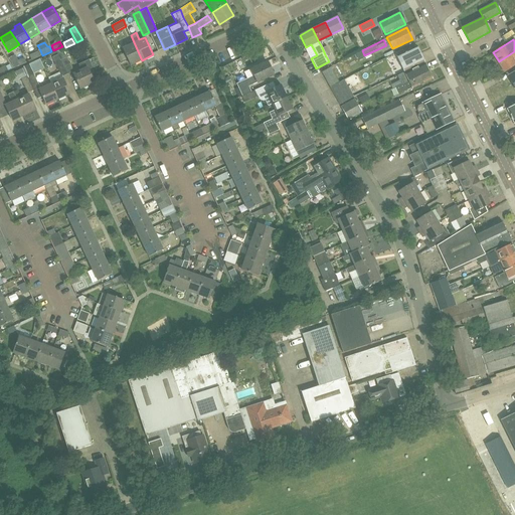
[(142,60),(134,42),(122,47),(130,65),(142,60)]
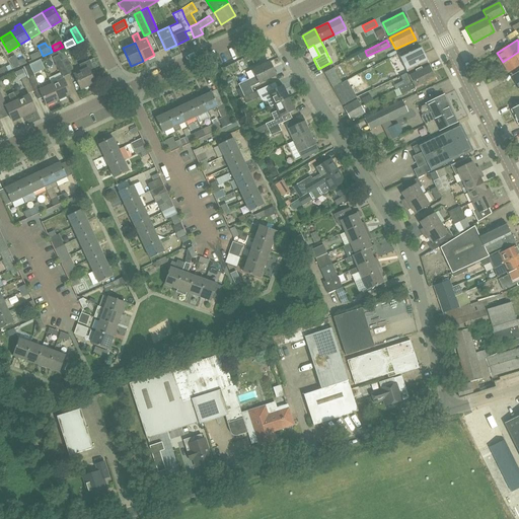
[(393,69),(423,54),(419,47),(399,56),(401,60),(391,65),(393,69)]
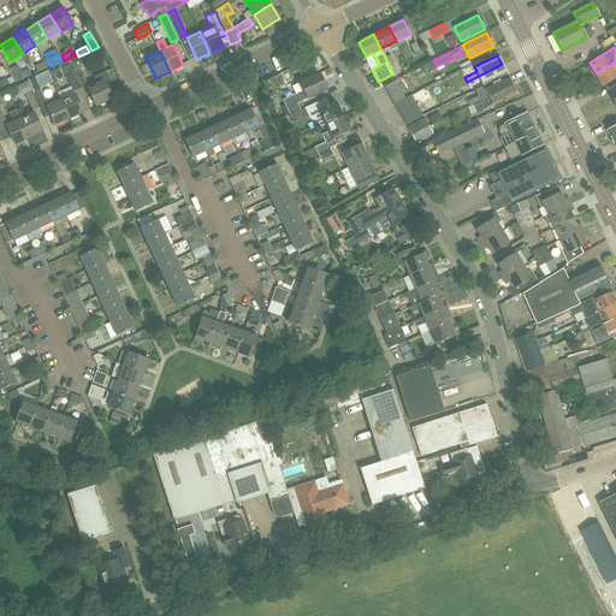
[(67,60),(70,65),(80,89),(87,86),(75,58),(67,60)]
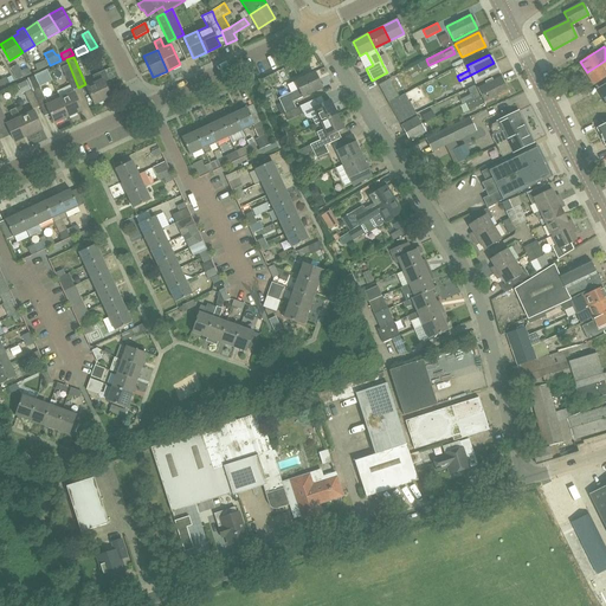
[(421,70),(427,66),(425,59),(418,63),(421,70)]
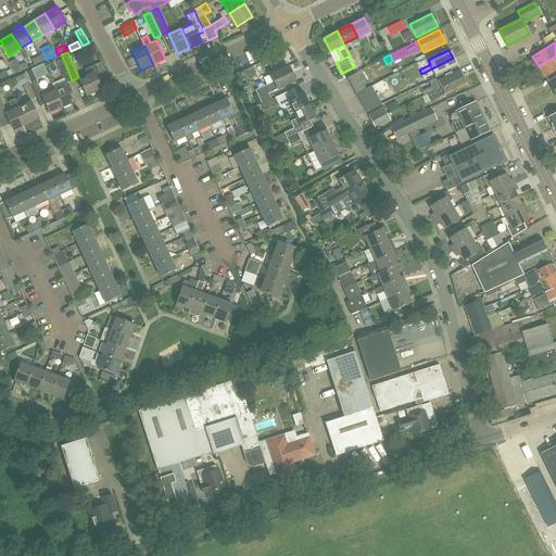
[(32,60),(34,65),(43,61),(41,55),(32,60)]
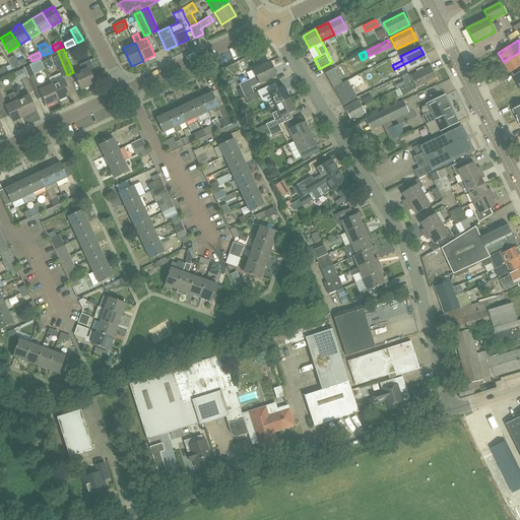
[(519,52),(504,62),(510,72),(519,65),(519,64),(517,60),(519,58),(519,52)]
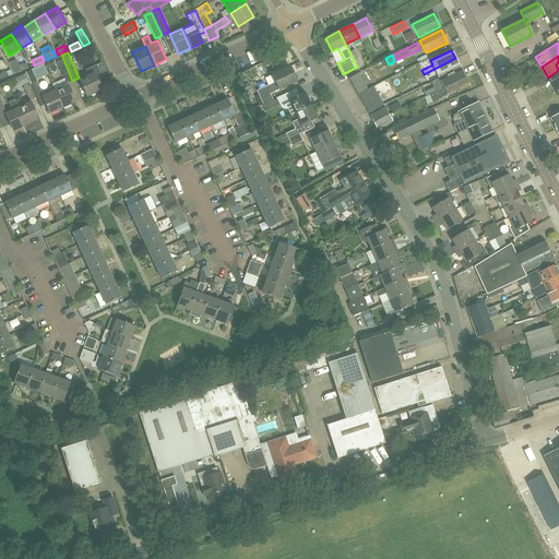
[(460,67),(455,58),(424,74),(426,78),(437,73),(438,78),(460,67)]
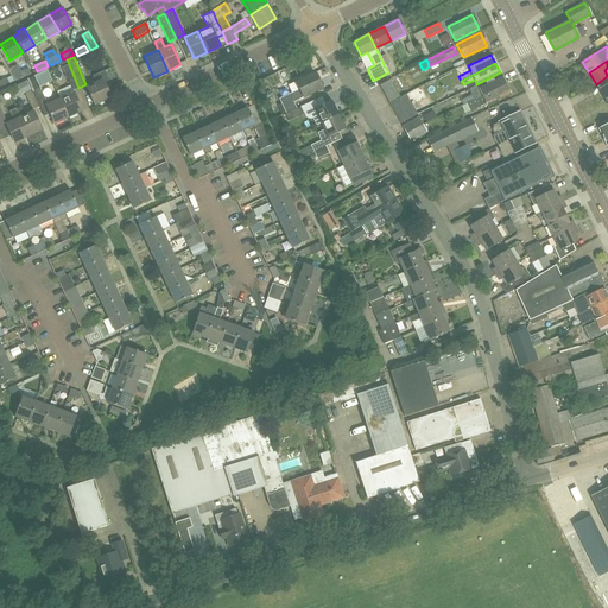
[(78,88),(69,64),(62,68),(73,90),(78,88)]
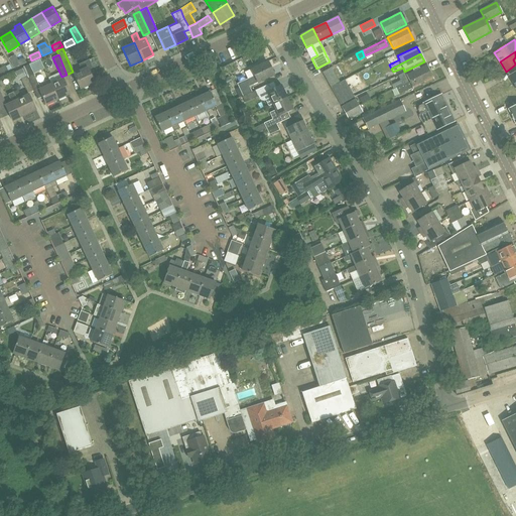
[(24,57),(15,61),(17,67),(26,62),(24,57)]
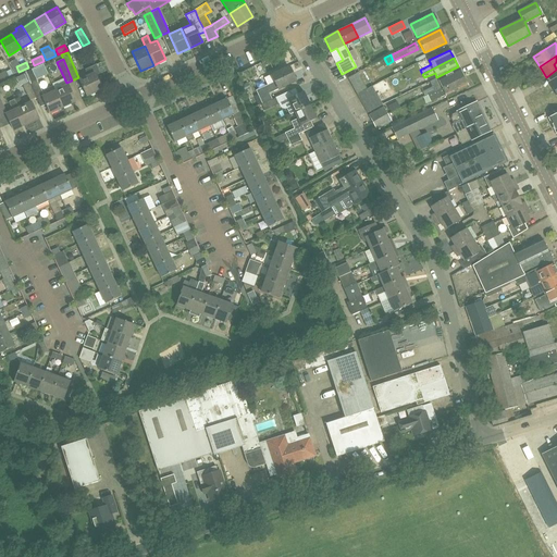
[(44,64),(31,70),(35,81),(48,74),(44,64)]
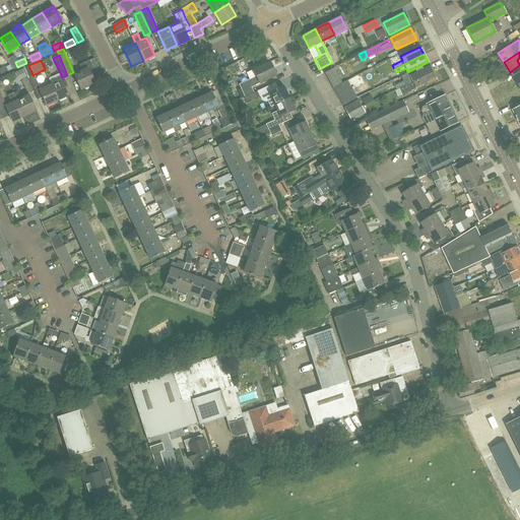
[(82,70),(74,74),(81,89),(94,83),(88,70),(93,68),(89,60),(79,64),(82,70)]
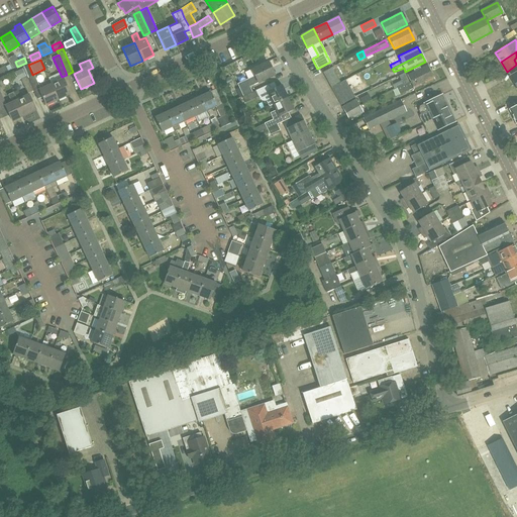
[(249,87),(275,75),(271,68),(269,68),(266,62),(251,69),(254,75),(237,84),(243,96),(252,92),(249,87)]
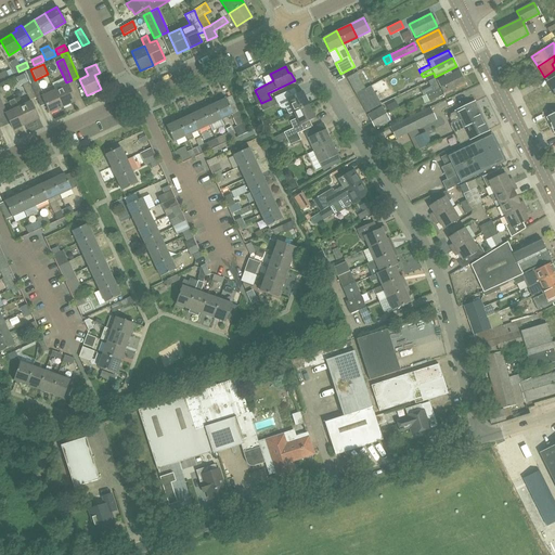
[(438,82),(428,87),(421,91),(423,95),(461,76),(457,68),(436,78),(438,82)]
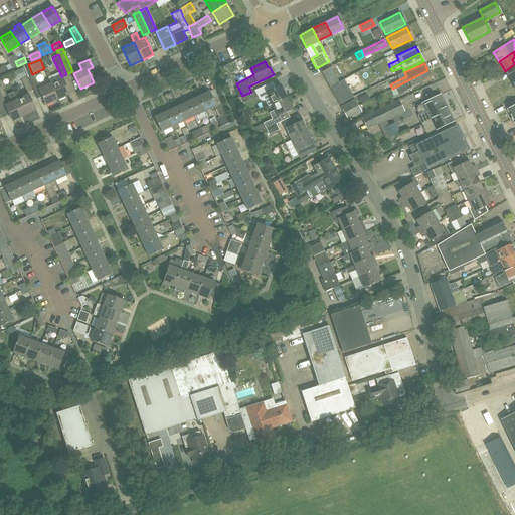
[(33,91),(39,88),(32,74),(28,64),(22,67),(26,75),(33,91)]
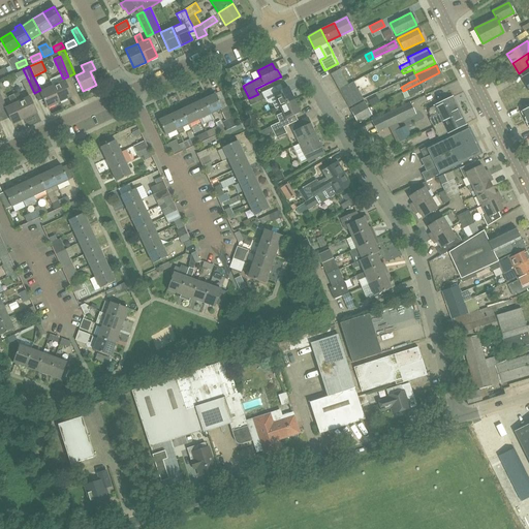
[(330,73),(333,80),(342,74),(339,68),(330,73)]
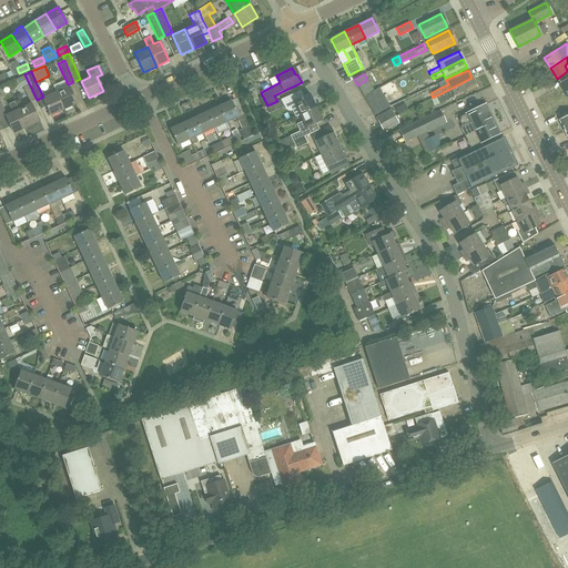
[(472,78),(433,98),(436,97),(439,104),(476,87),(472,78)]
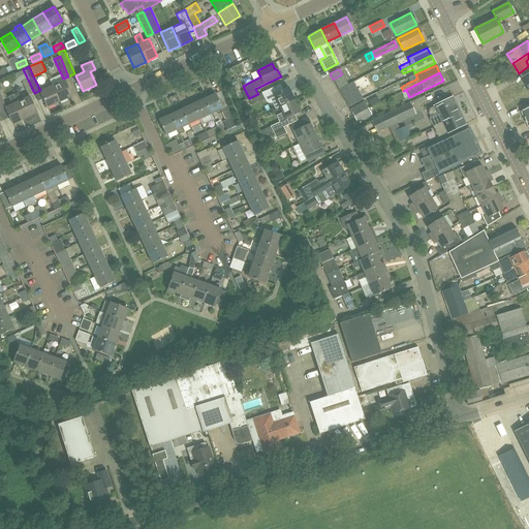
[(333,80),(336,85),(345,80),(342,74),(333,80)]
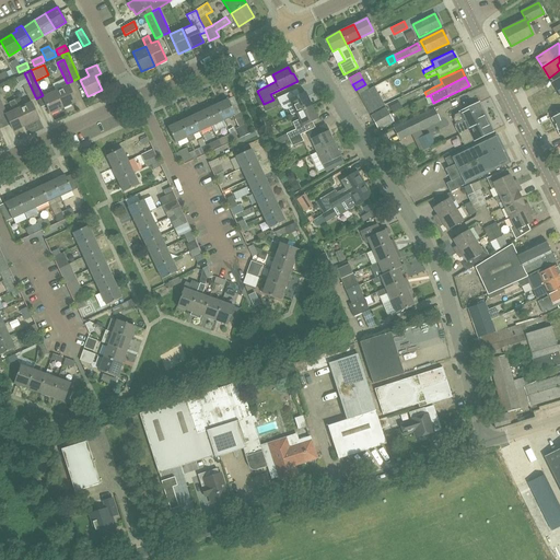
[(375,86),(381,96),(394,90),(388,80),(375,86)]
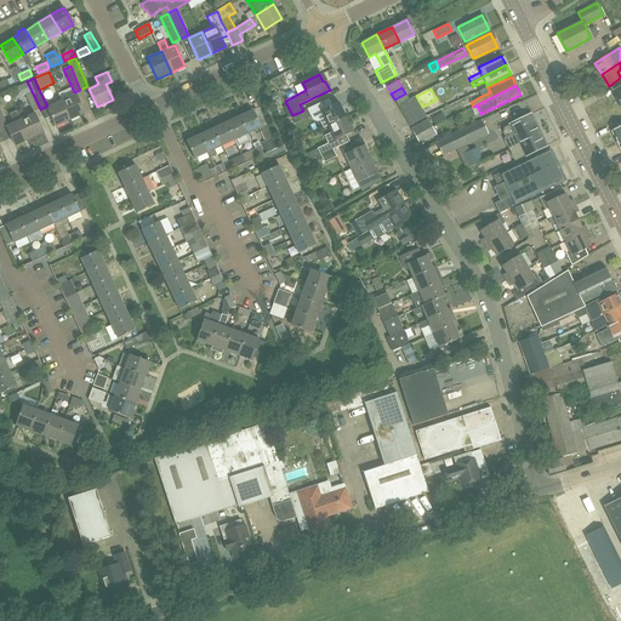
[(40,109),(32,91),(26,95),(33,112),(40,109)]
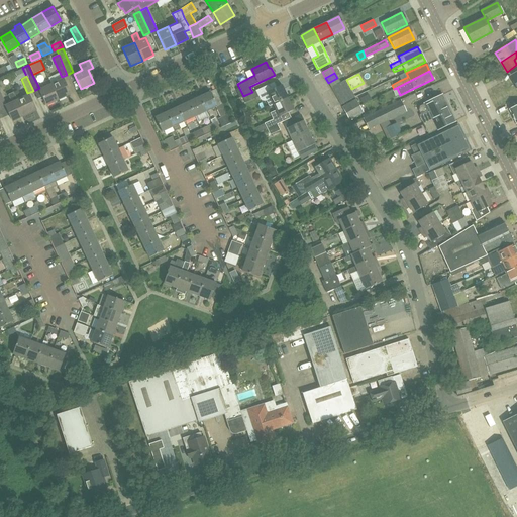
[(328,83),(330,88),(339,83),(337,78),(328,83)]
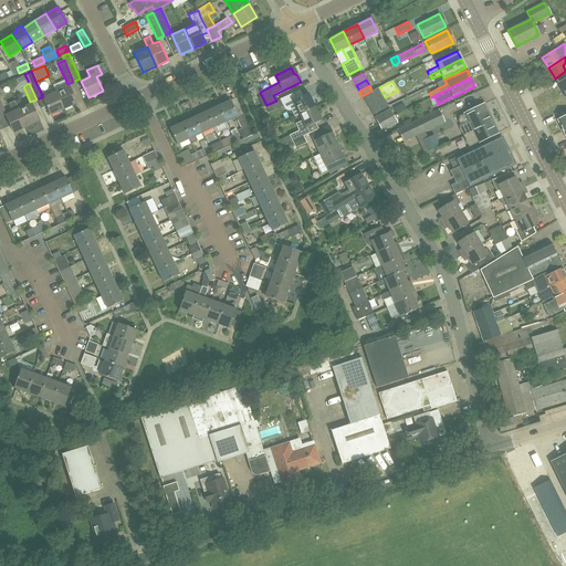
[(69,86),(55,92),(63,109),(76,103),(69,86)]
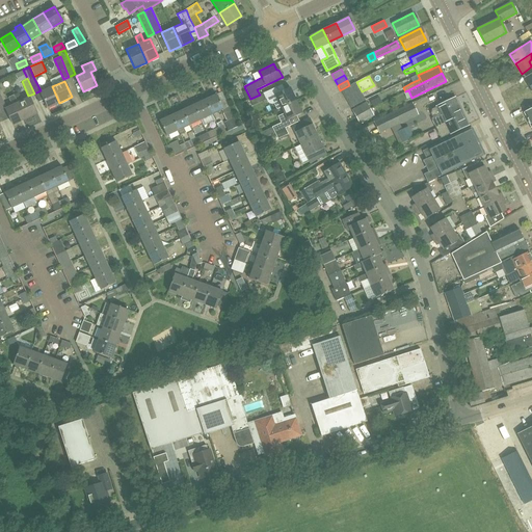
[(355,82),(349,85),(340,90),(349,108),(365,100),(355,82)]
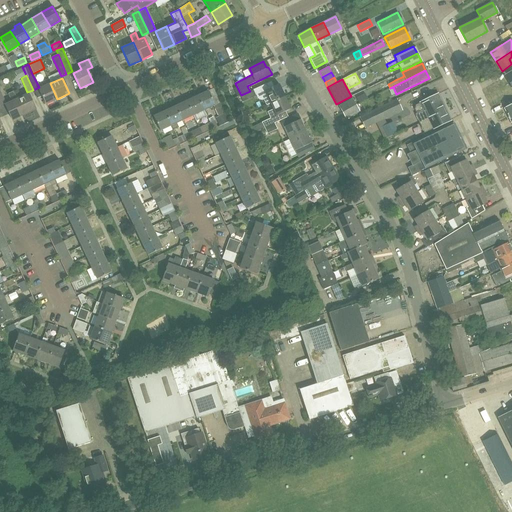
[(270,104),(270,103),(285,96),(279,84),(273,86),(271,81),(253,89),(256,95),(257,98),(259,100),(262,100),(263,100),(266,105),(270,104)]
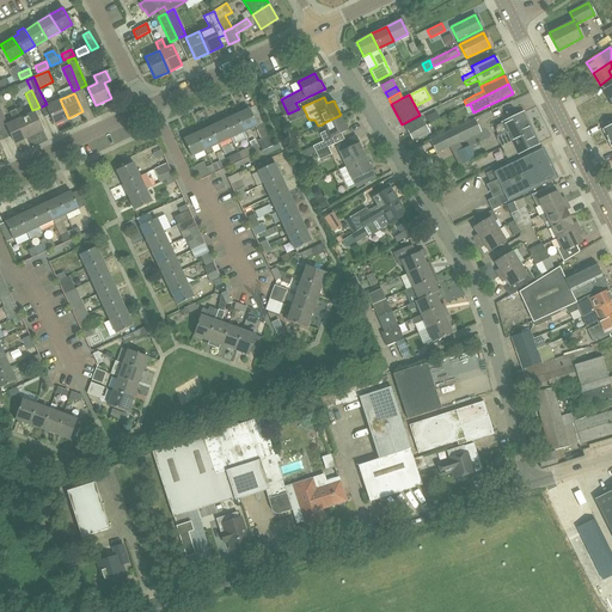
[(68,118),(60,99),(47,106),(55,124),(68,118)]
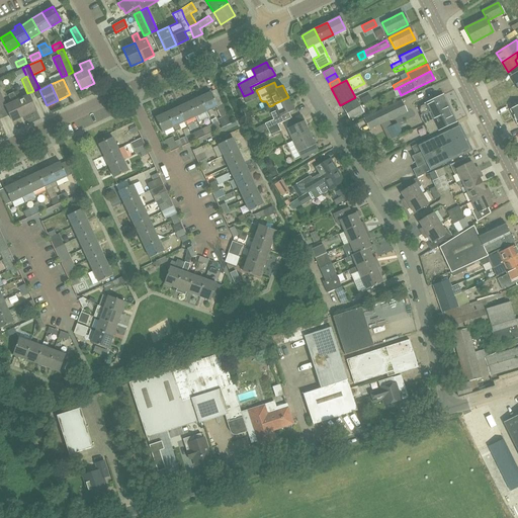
[(210,91),(199,96),(206,111),(218,106),(210,91)]
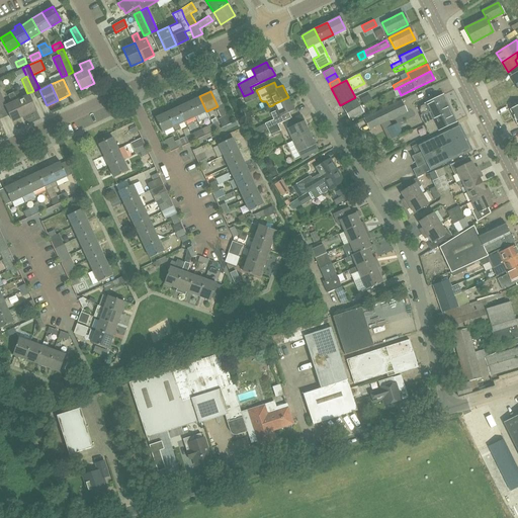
[(24,115),(16,100),(13,92),(8,95),(11,102),(5,105),(12,121),(24,115)]
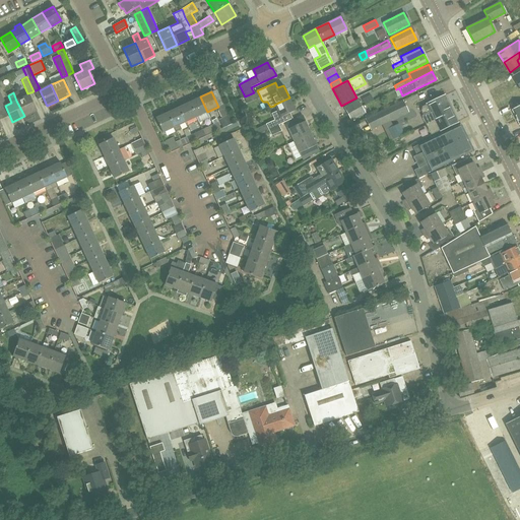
[(28,95),(16,101),(24,116),(36,111),(28,95)]
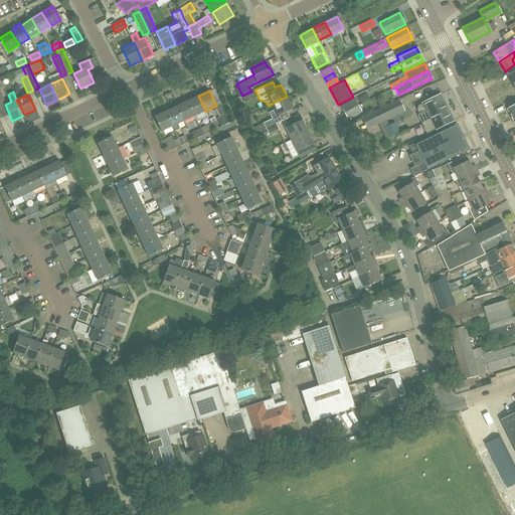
[(441,95),(422,104),(418,106),(416,110),(418,114),(416,115),(421,125),(431,120),(430,119),(448,110),(441,95)]
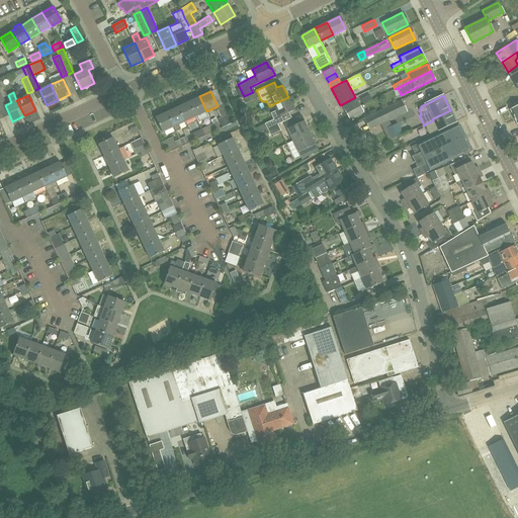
[(206,111),(199,96),(188,101),(195,116),(206,111)]
